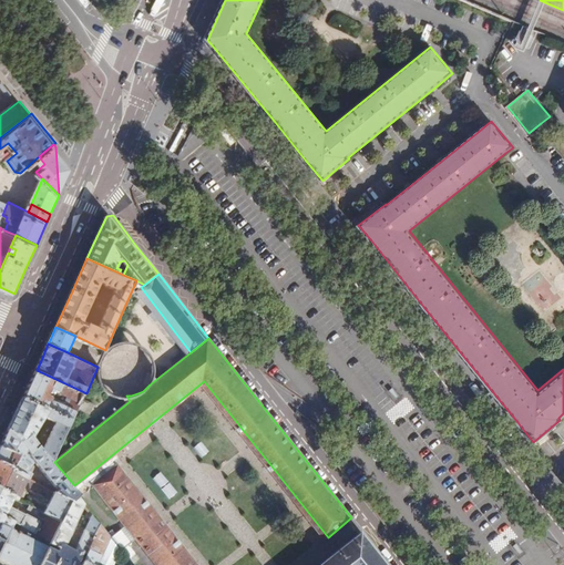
[(85,396),(86,393),(37,370),(30,383),(24,396),(74,419),(80,408),(85,396)]
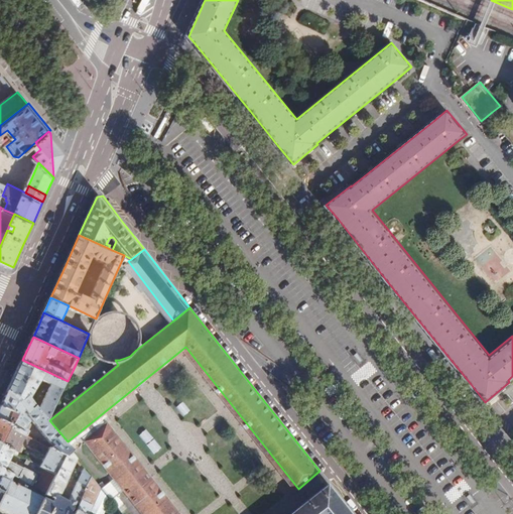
[(22,360),(16,374),(10,387),(23,404),(31,397),(49,420),(51,418),(68,381),(22,360)]
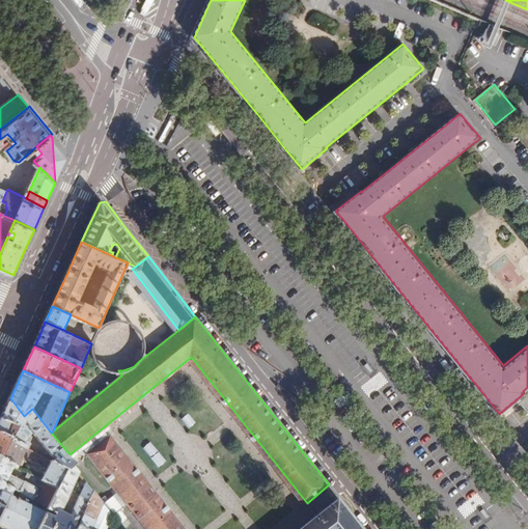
[(80,370),(75,382),(85,386),(90,376),(80,370)]
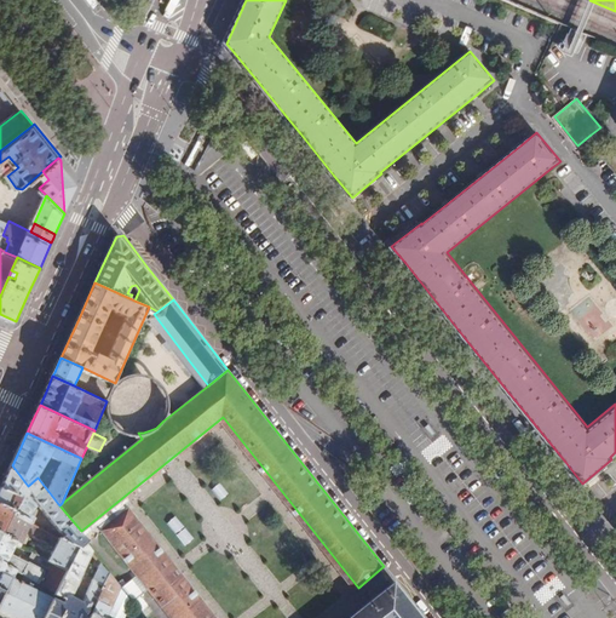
[(81,531),(59,505),(38,478),(28,486),(12,465),(7,476),(3,486),(21,497),(15,509),(33,520),(35,521),(38,515),(33,513),(38,504),(29,493),(32,491),(67,534),(63,537),(79,547),(85,537),(81,531)]
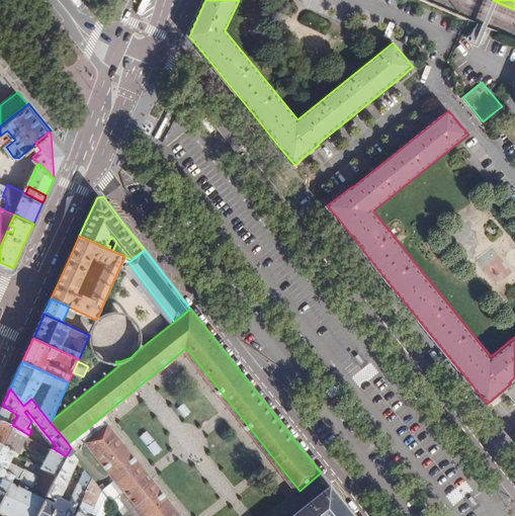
[(185,401),(178,407),(186,416),(193,411),(185,401)]
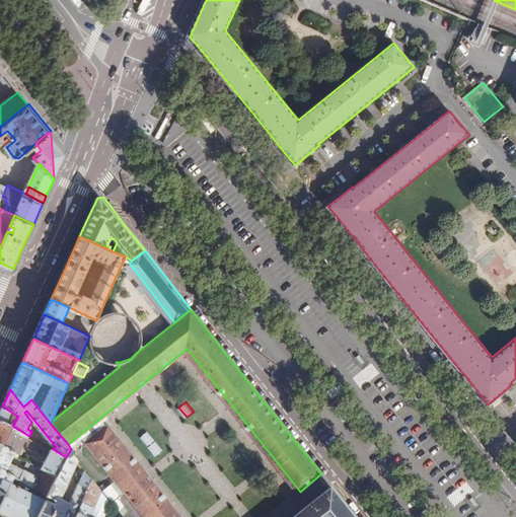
[(2,407),(0,411),(0,419),(12,426),(17,416),(2,407)]
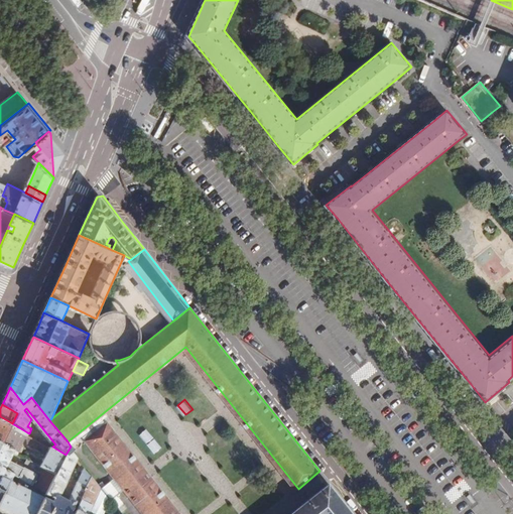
[(0,441),(15,451),(18,452),(27,432),(12,423),(0,416),(0,441)]
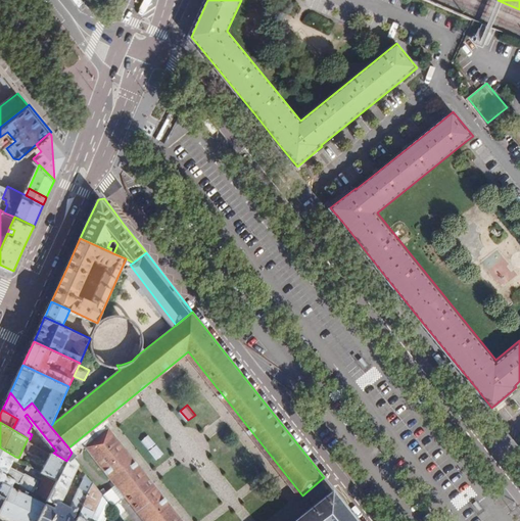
[(186,520),(111,427),(89,444),(148,520),(186,520)]
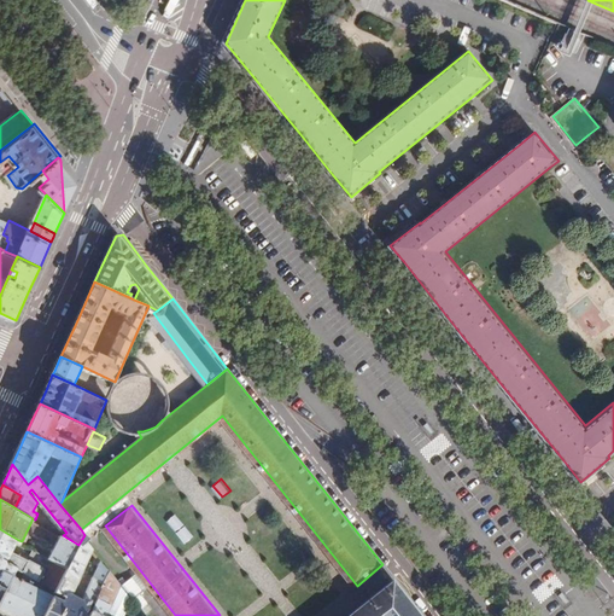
[(188,541),(196,535),(177,512),(169,518),(188,541)]
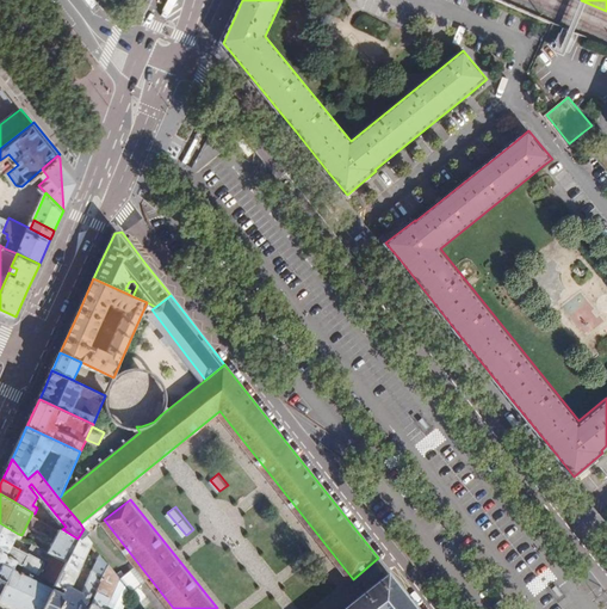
[(0,552),(16,561),(54,583),(66,560),(50,552),(35,542),(30,549),(51,561),(47,570),(42,567),(45,560),(30,552),(29,553),(13,545),(18,534),(0,523),(0,552)]
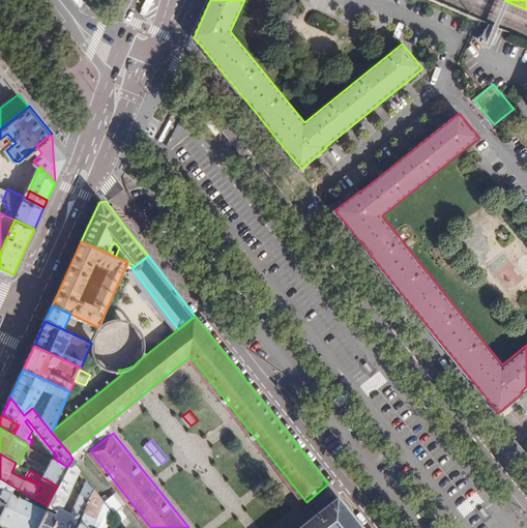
[(77,527),(95,489),(84,474),(81,480),(86,484),(71,515),(61,510),(80,469),(75,463),(76,461),(72,459),(67,467),(57,486),(47,505),(45,510),(36,527),(77,527)]
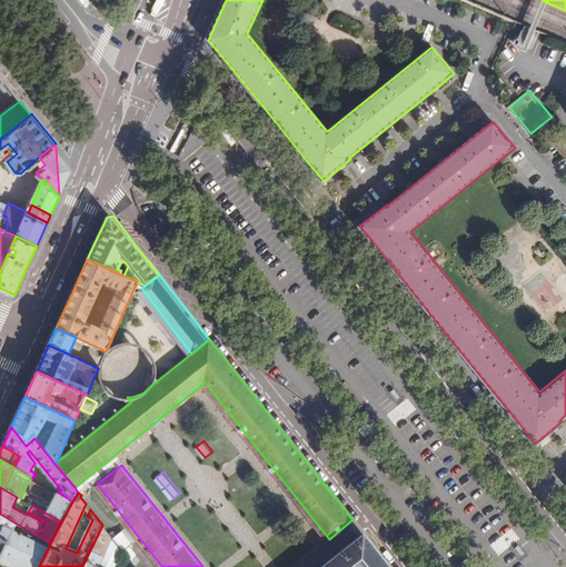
[(47,514),(61,521),(72,501),(58,493),(57,493),(47,514)]
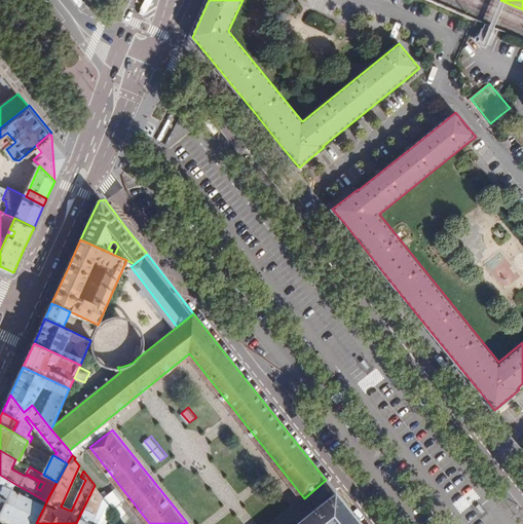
[(0,475),(0,497),(5,500),(10,490),(13,483),(0,475)]
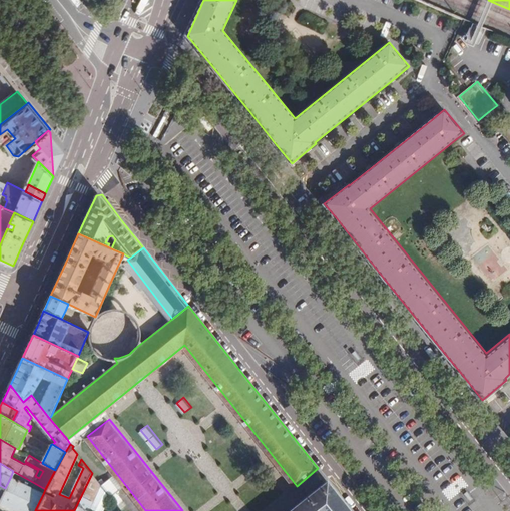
[(88,510),(102,483),(93,471),(92,473),(74,510),(88,510)]
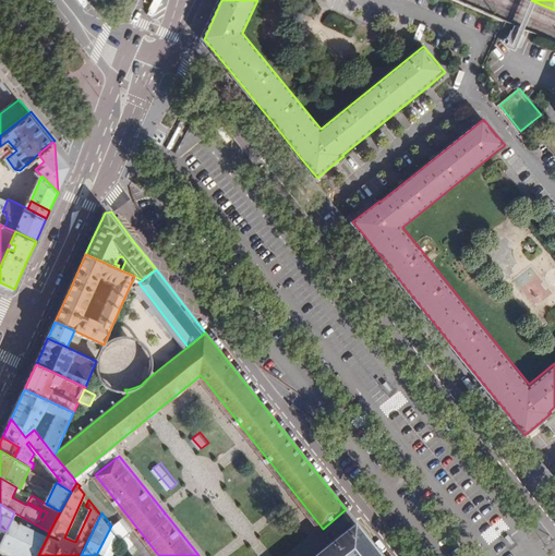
[(0,547),(15,555),(17,555),(38,555),(47,538),(11,520),(5,531),(0,543),(0,547)]
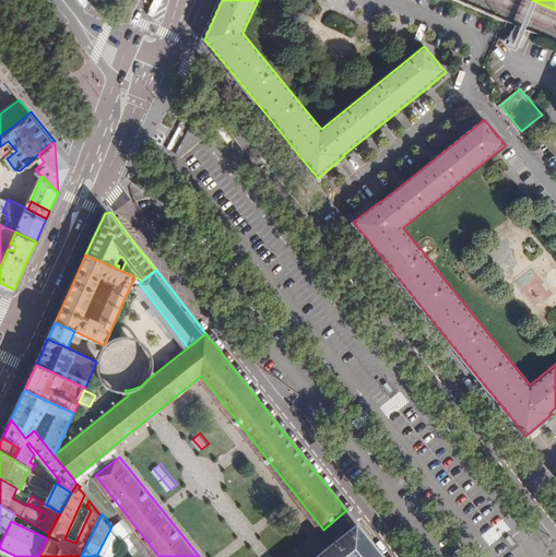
[(385,556),(359,524),(317,556),(385,556)]
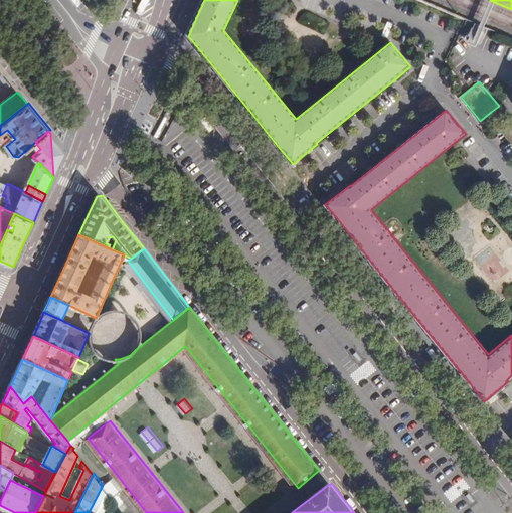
[(113,497),(105,512),(118,512),(121,508),(113,497)]
